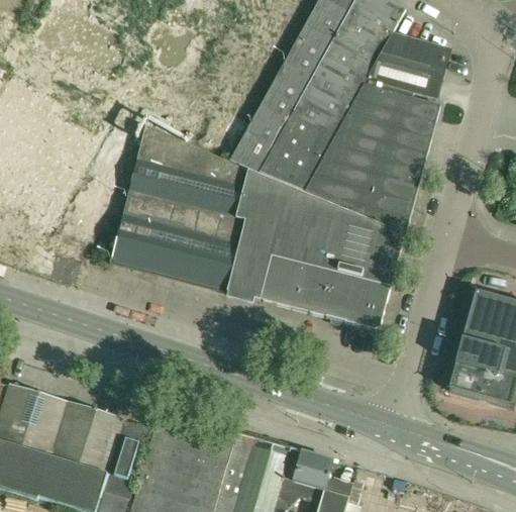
[(74,0),(71,7),(91,14),(96,0),(74,0)]
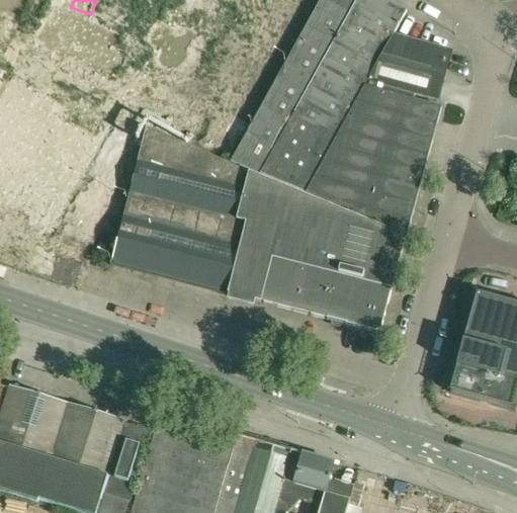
[(318,0),(231,158),(259,171),(354,0),(318,0)]
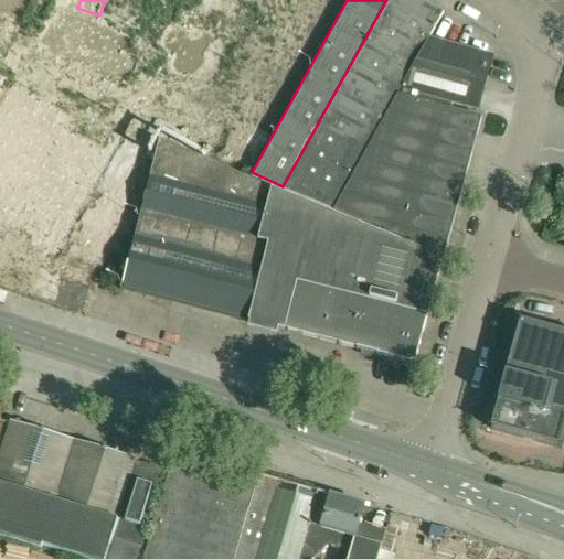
[(443,8),(439,6),(428,0),(386,0),(283,186),(284,186),(332,205),(400,85),(428,34),(443,8)]
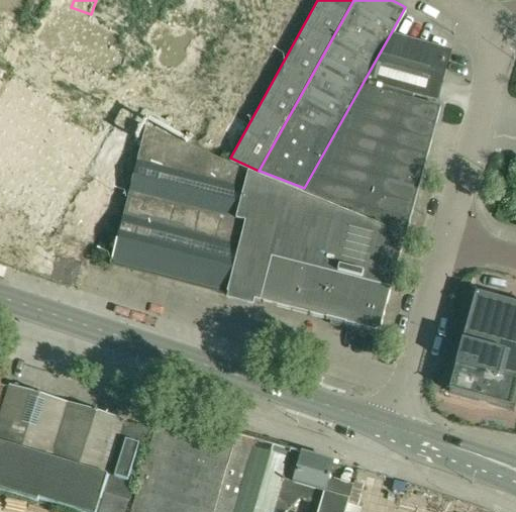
[(169,27),(176,15),(165,9),(158,20),(169,27)]
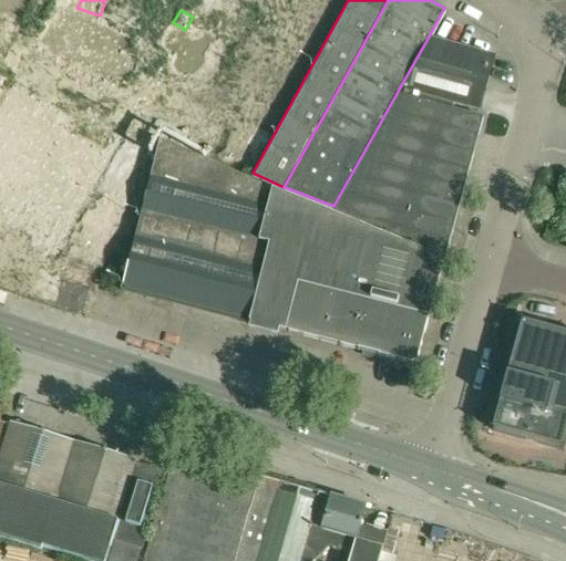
[(479,106),(494,52),(430,34),(401,85),(453,100),(479,106)]
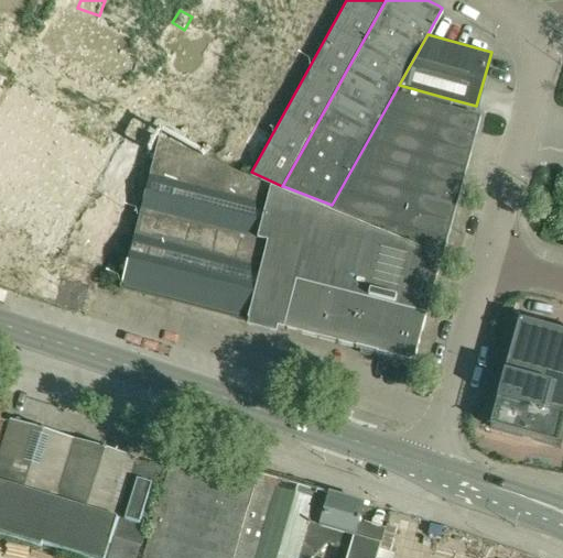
[(230,132),(230,133),(261,72),(241,62),(229,87),(198,70),(184,99),(192,102),(177,132),(219,153),(230,132)]
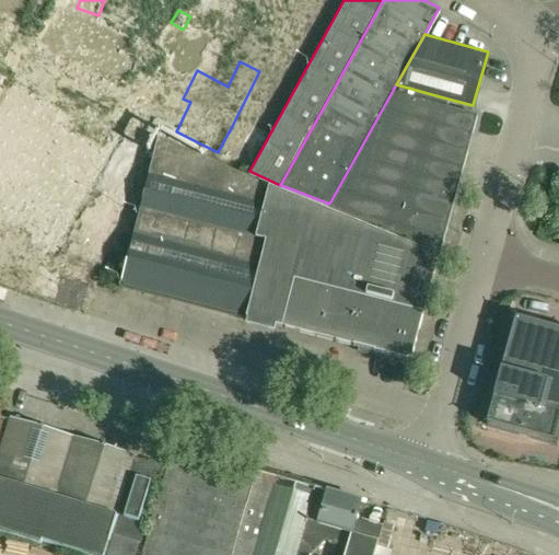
[(439,249),(456,183),(470,130),(472,127),(476,113),(470,112),(446,104),(447,99),(396,84),(329,204),(330,205),(439,249)]
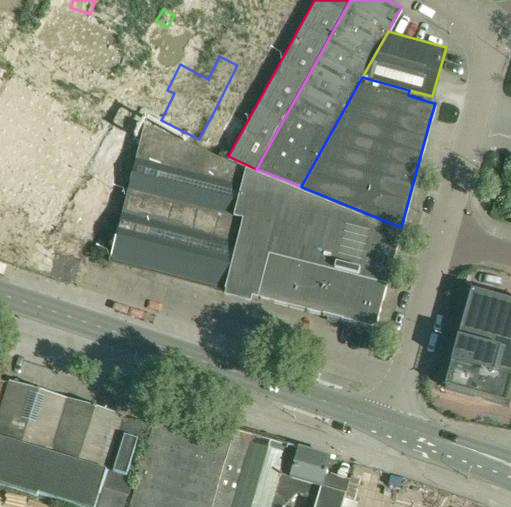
[(28,112),(39,96),(32,91),(21,107),(28,112)]
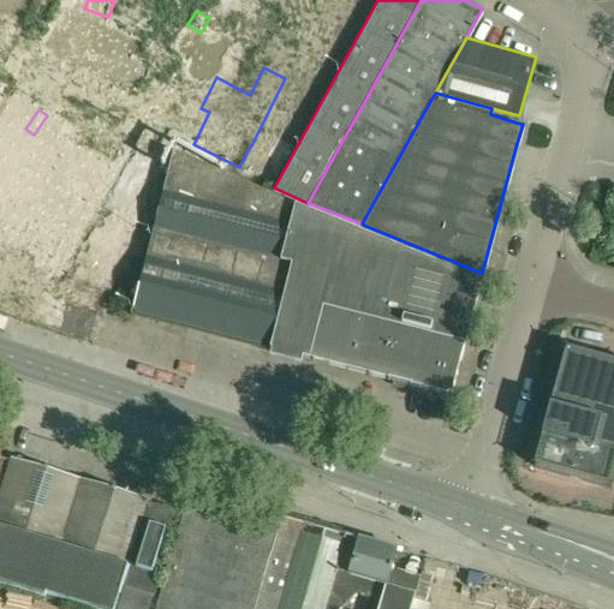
[(65,157),(78,138),(72,133),(83,118),(72,111),(48,145),(65,157)]
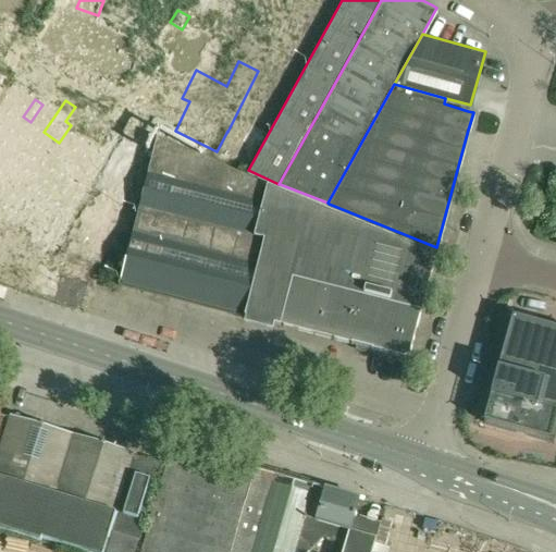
[(120,281),(168,293),(244,313),(251,315),(269,241),(260,238),(273,185),(267,182),(156,134),(120,281)]
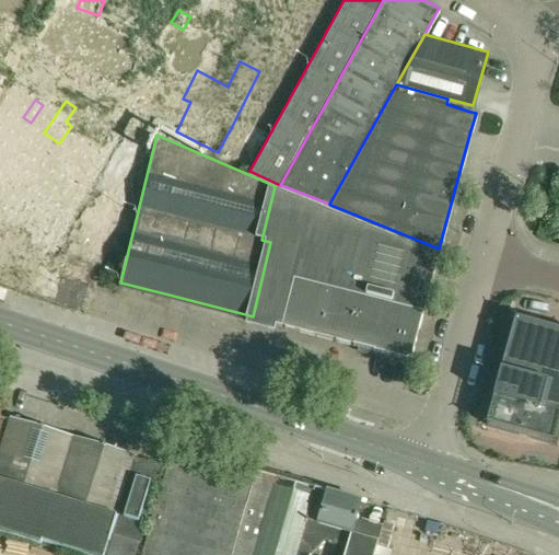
[(474,166),(481,175),(496,163),(488,153),(474,166)]
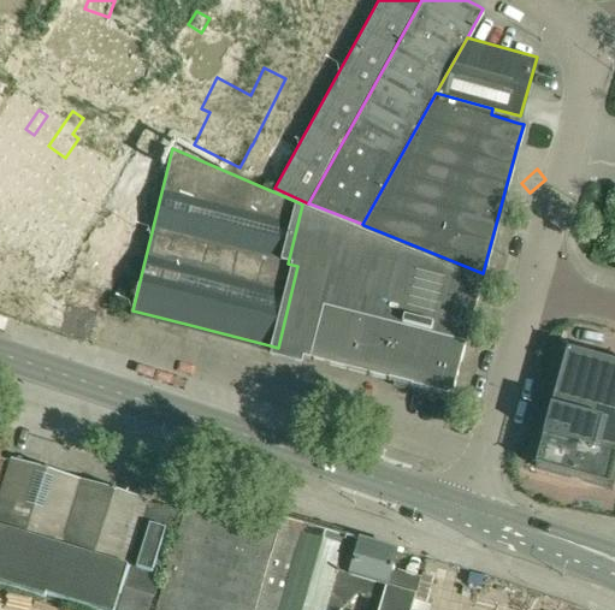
[(453,386),(472,315),(482,278),(302,205),(288,264),(297,266),(278,348),(303,354),(445,390),(453,386)]
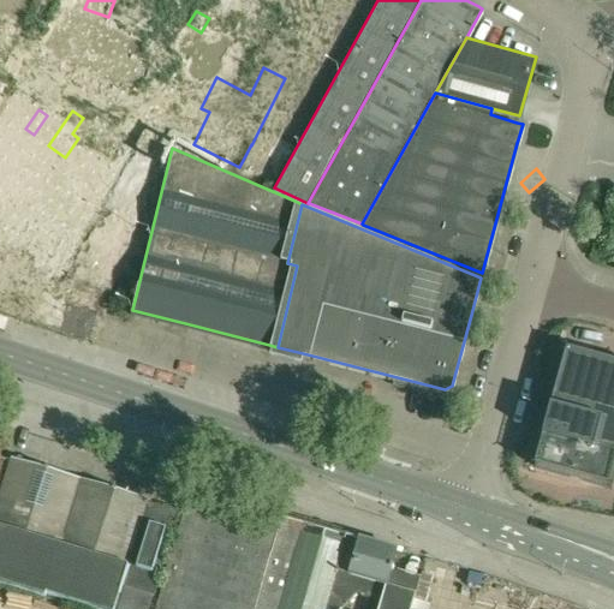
[(0,252),(78,287),(100,238),(73,226),(61,252),(0,226),(0,252)]
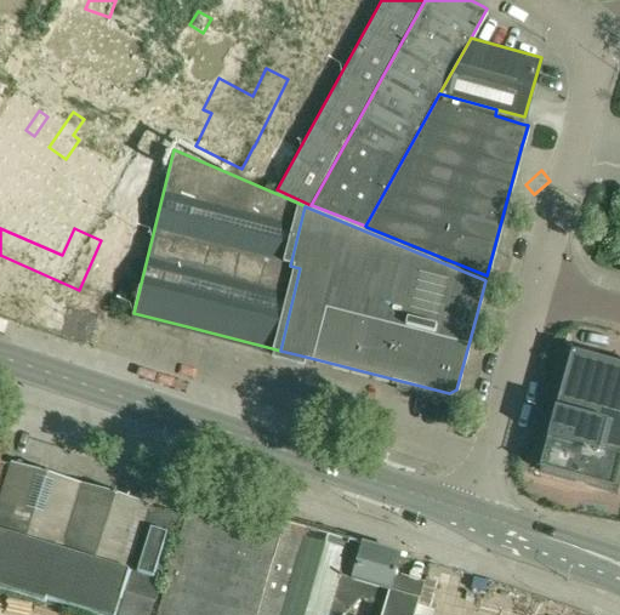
[(619,467),(619,363),(569,349),(538,466),(615,488),(619,467)]
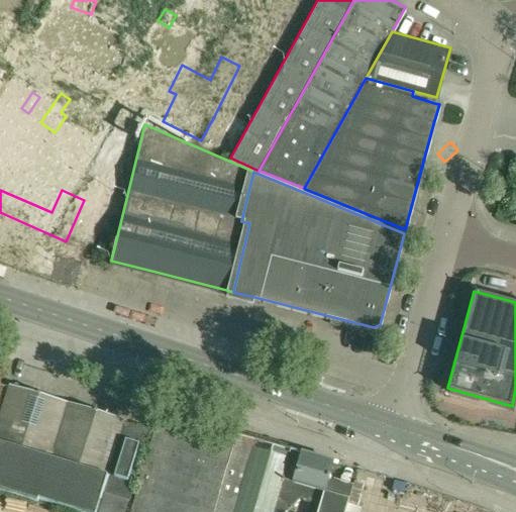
[(125,417),(11,383),(8,382),(8,384),(0,382),(0,393),(6,396),(0,413),(0,486),(36,498),(37,496),(90,511),(124,511),(149,426),(125,419),(125,417)]
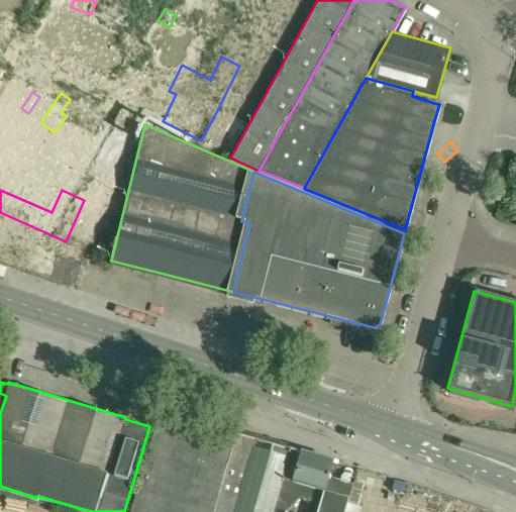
[(212,511),(231,447),(230,447),(155,424),(129,511),(212,511)]
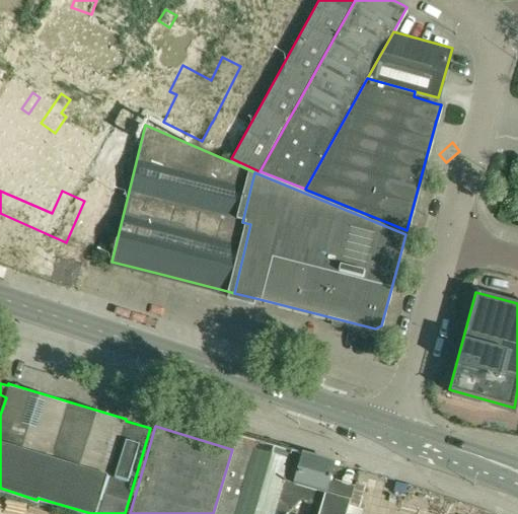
[(236,432),(233,442),(231,449),(232,449),(213,513),(284,513),(303,498),(322,504),(326,491),(324,491),(297,483),(305,452),(236,432)]
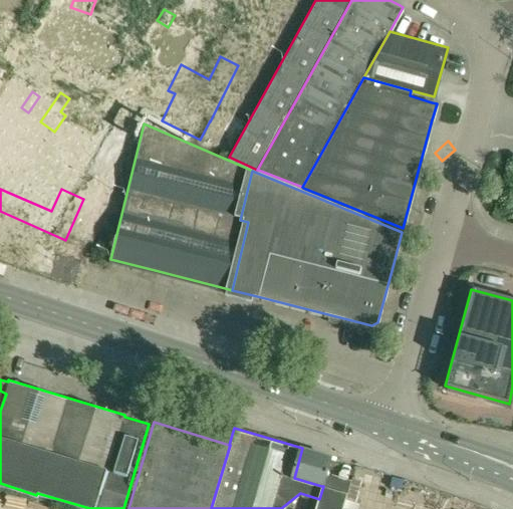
[(330,456),(302,448),(294,478),(321,486),(330,456)]
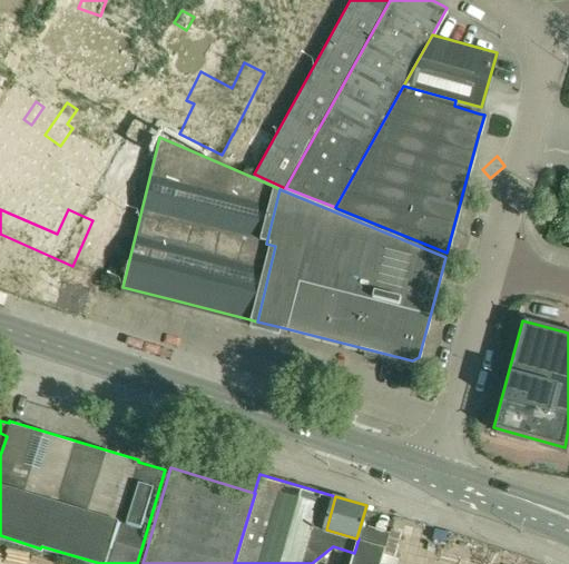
[(403,530),(391,526),(381,562),(389,563),(396,563),(399,556),(396,556),(403,530)]
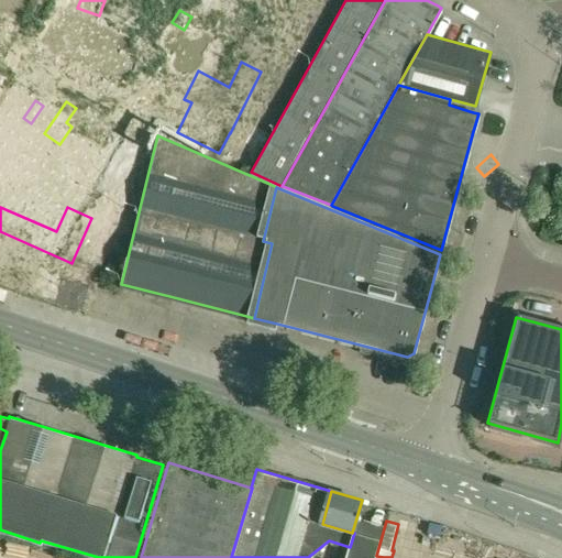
[(373,557),(379,540),(354,533),(350,547),(352,548),(350,557),(373,557)]
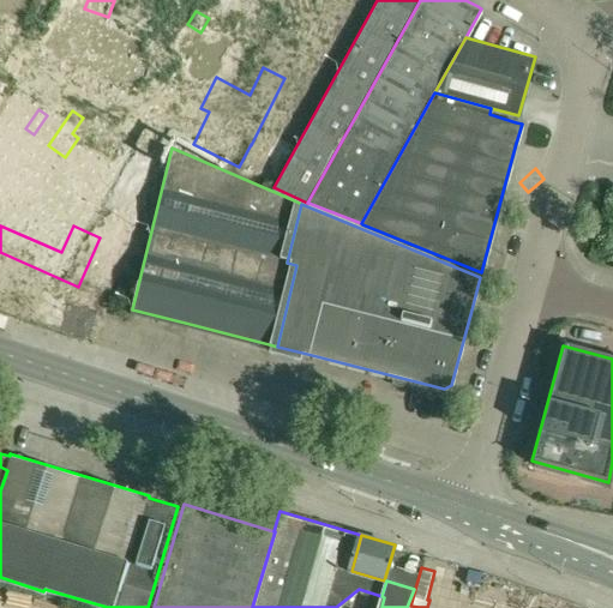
[(53,607),(55,600),(16,590),(10,607),(53,607)]
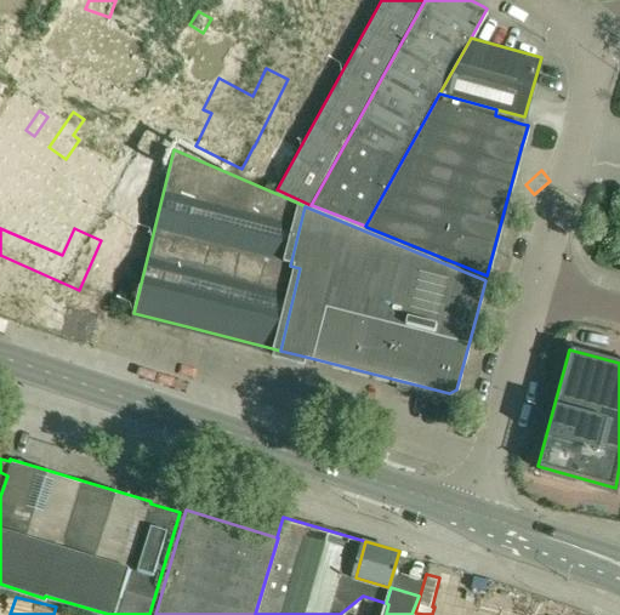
All buildings are outlined.
